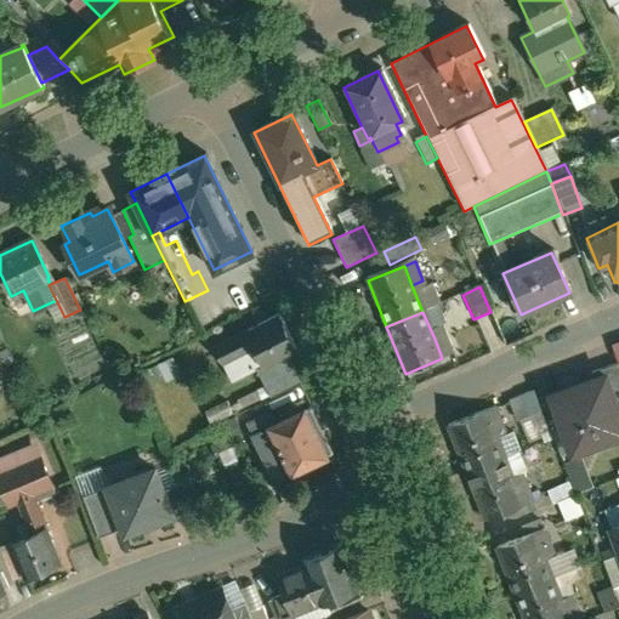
[(295,351),(278,316),(214,348),(222,365),(254,348),(262,368),(287,356),(295,351)]
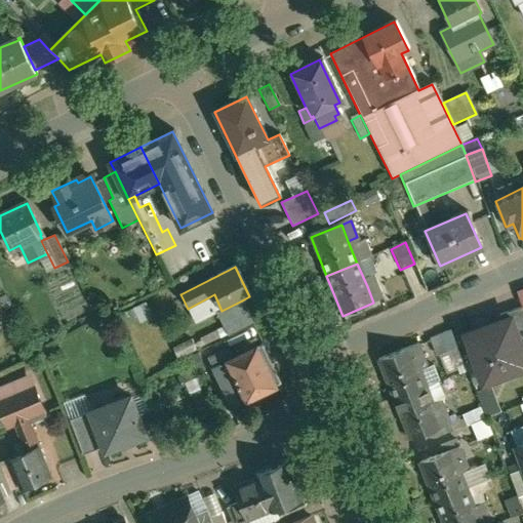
[(383,299),(375,282),(367,286),(373,303),(383,299)]
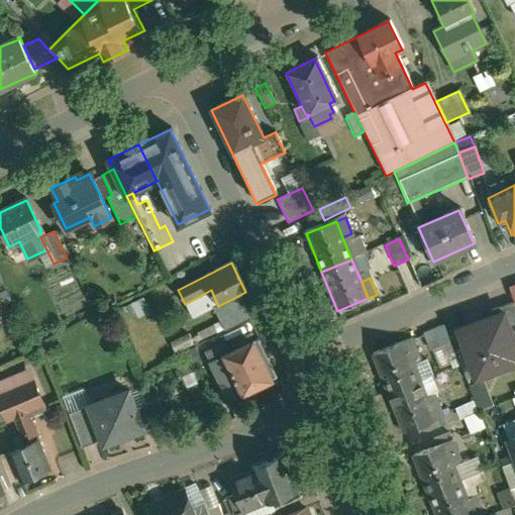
[(218,306),(213,309),(224,331),(249,319),(238,296),(218,306)]
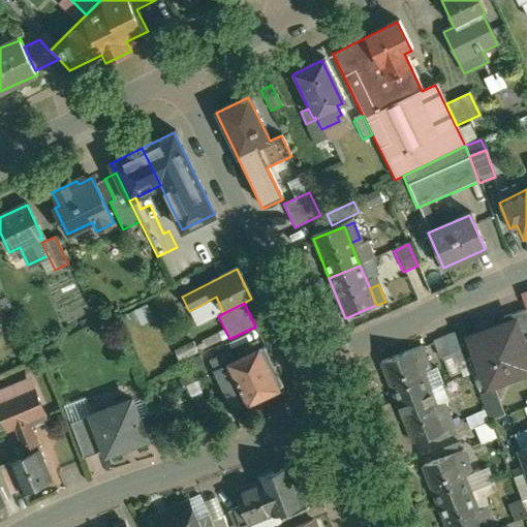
[(526,348),(526,313),(526,310),(501,319),(502,324),(516,319),(526,349),(526,348)]
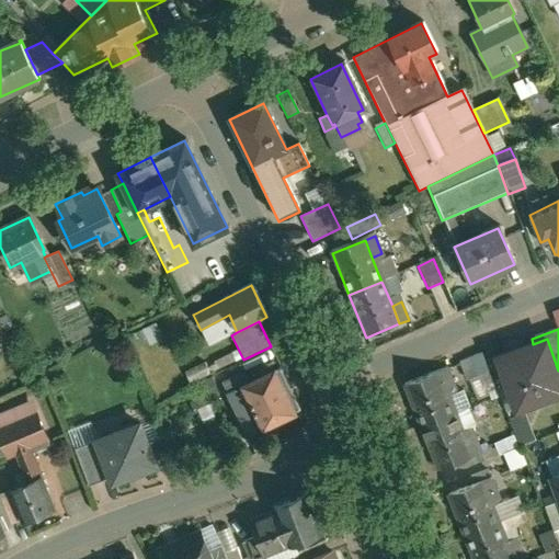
[(533,344),(522,349),(521,346),(508,351),(509,353),(497,357),(516,411),(532,405),(539,408),(550,405),(554,397),(558,395),(558,373),(558,371),(547,339),(533,344)]
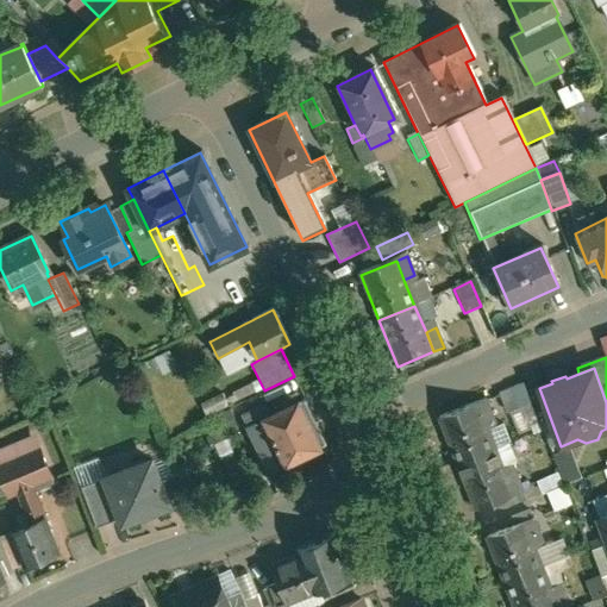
[(519,410),(511,389),(499,394),(507,414),(519,410)]
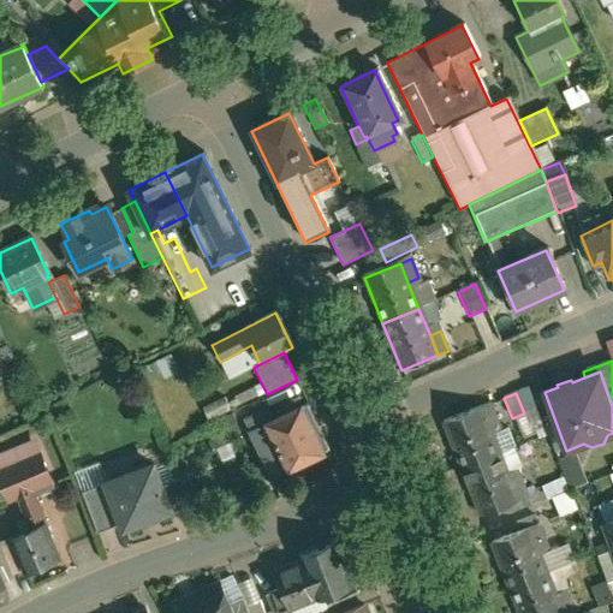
[(499,424),(491,404),(481,408),(489,428),(499,424)]
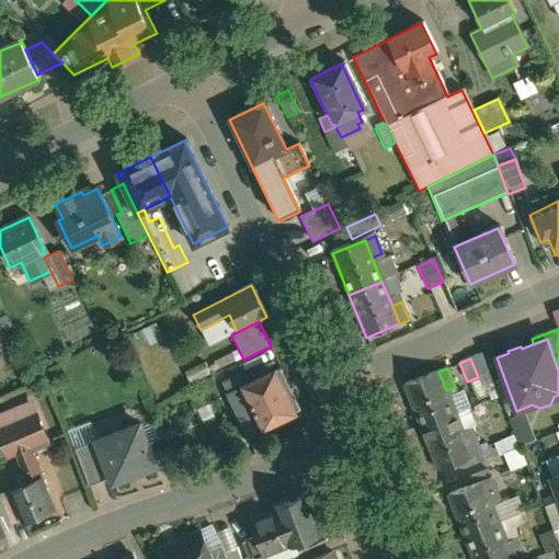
[(277,371),(248,385),(243,374),(224,384),(228,395),(227,395),(247,435),(297,411),(298,408),(281,372),(277,371)]
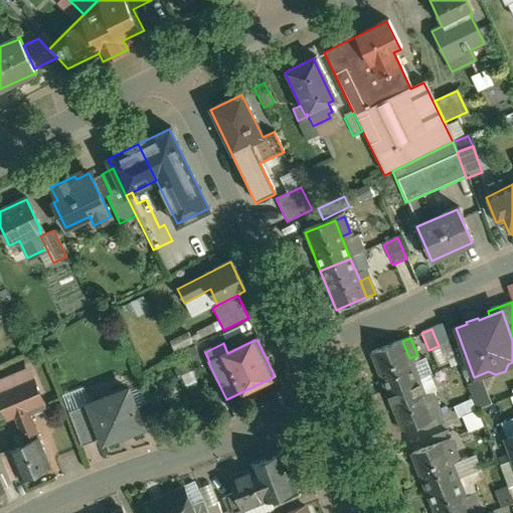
[(402,341),(371,354),(387,395),(418,382),(409,358),(402,341)]
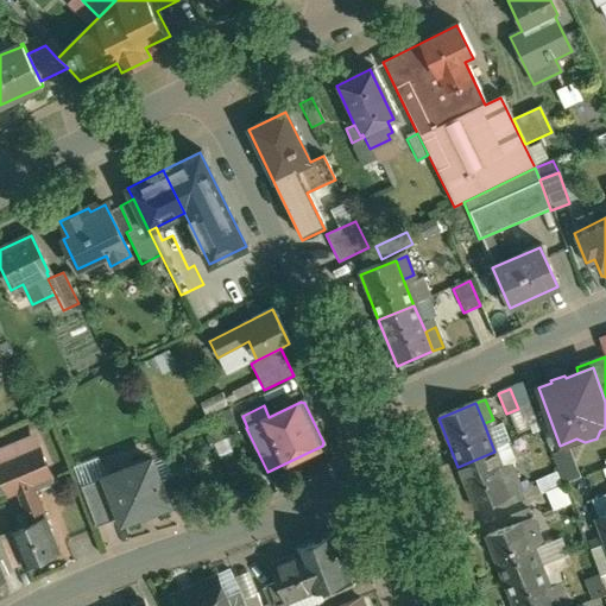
[(27,437),(0,448),(0,475),(8,494),(16,492),(32,485),(35,491),(54,483),(38,448),(33,450),(27,437)]
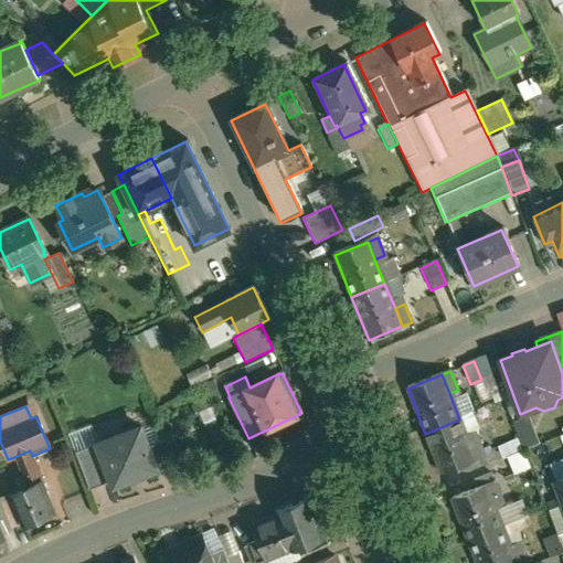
[(459,420),(425,434),(441,474),(468,464),(476,460),(468,443),(459,420)]
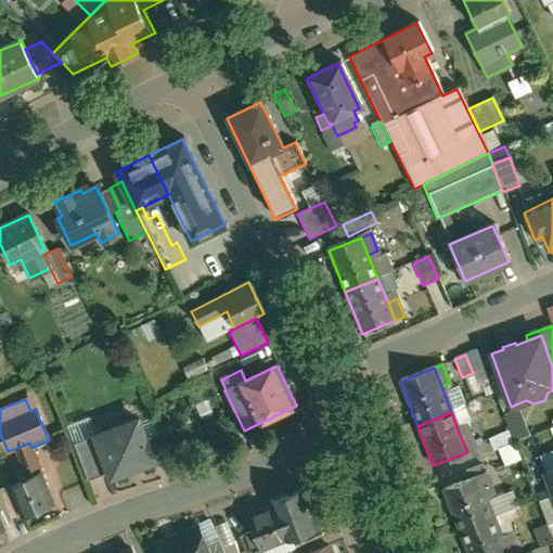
[(513,412),(501,415),(508,440),(519,437),(513,412)]
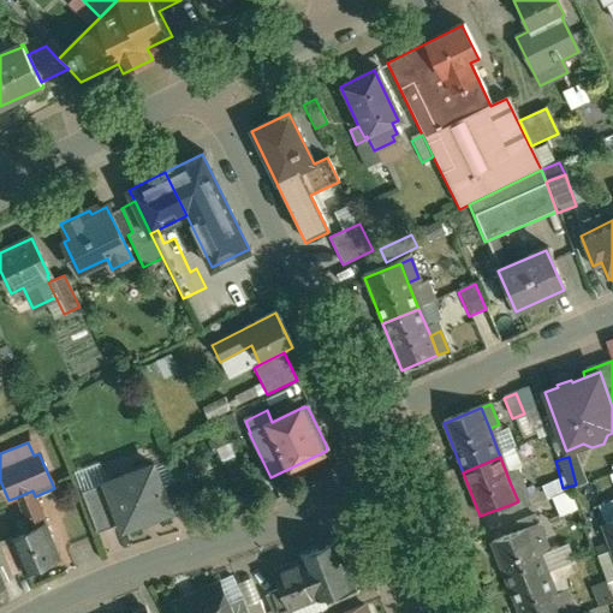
[(152,466),(107,483),(121,524),(124,528),(140,522),(140,523),(154,518),(153,517),(168,511),(152,466)]
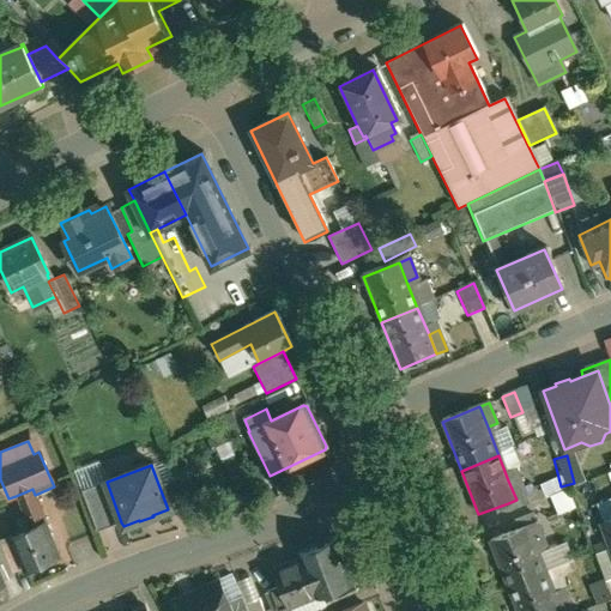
[(519,477),(508,481),(516,500),(525,496),(526,496),(519,477)]
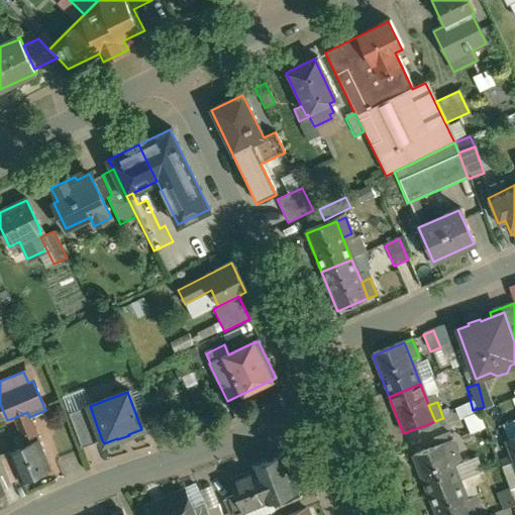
[(90,406),(68,414),(81,447),(102,440),(90,406)]
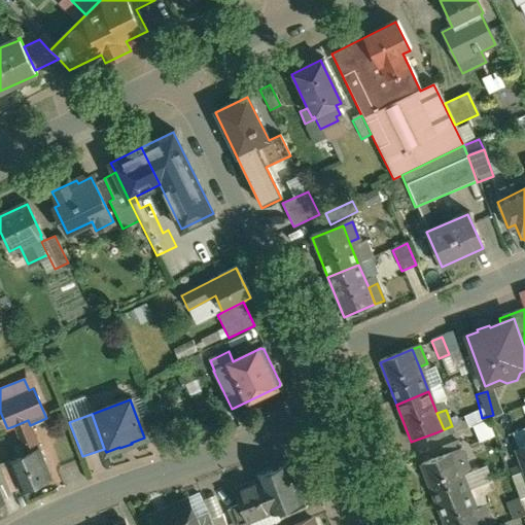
[(30,425),(28,420),(13,426),(25,454),(8,461),(11,468),(20,489),(50,477),(30,425)]
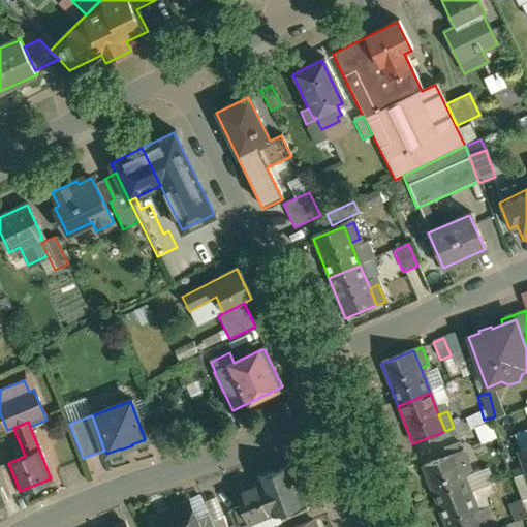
[(488,425),(472,431),(476,441),(492,435),(488,425)]
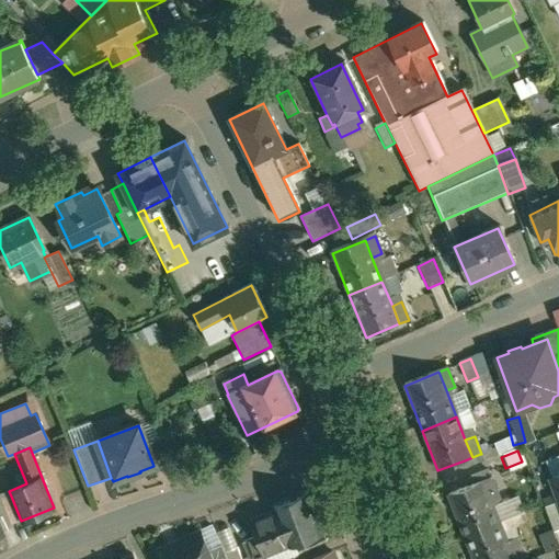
[(472,457),(465,460),(468,466),(483,460),(480,454),(472,457)]
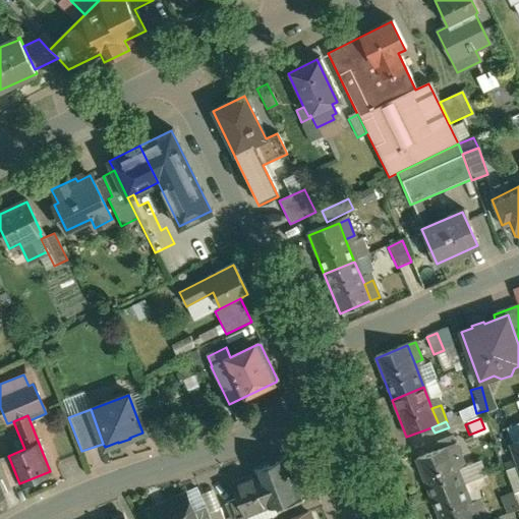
[(453,439),(439,444),(441,450),(448,447),(455,444),(453,439)]
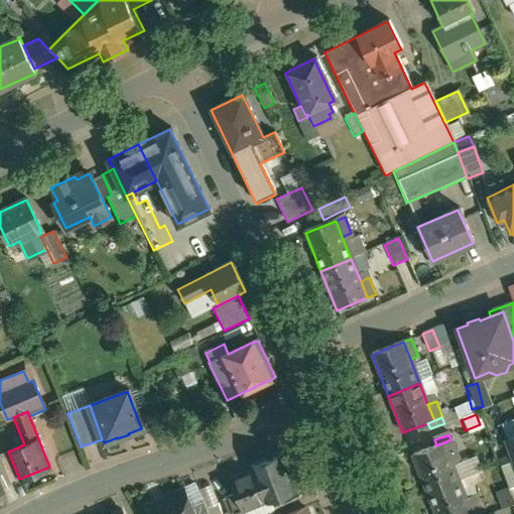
[(451,439),(443,442),(450,460),(458,457),(452,439),(451,439)]
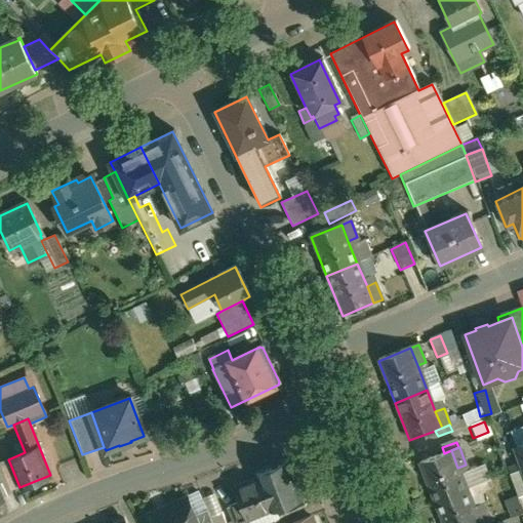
[(444,453),(419,464),(436,506),(468,492),(457,468),(451,450),(444,453)]
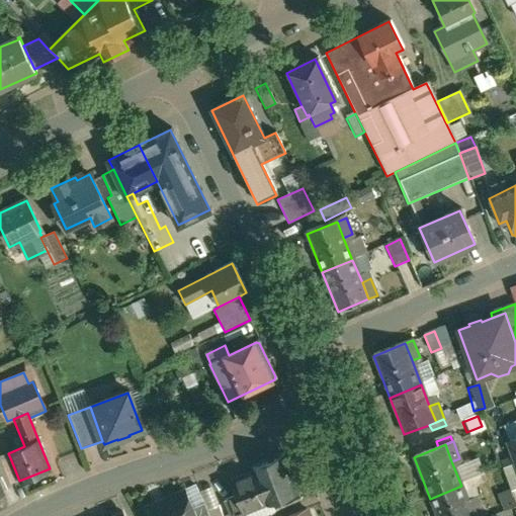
[(284,456),(252,469),(254,474),(231,483),(236,496),(243,512),(297,491),(284,456)]
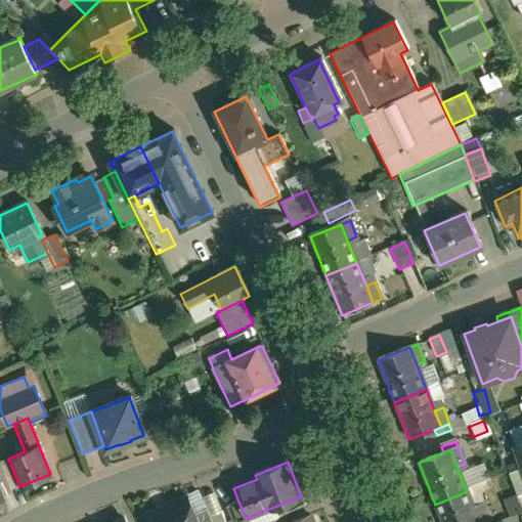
[(3,471),(0,464),(0,491),(2,496),(11,492),(10,490),(3,471)]
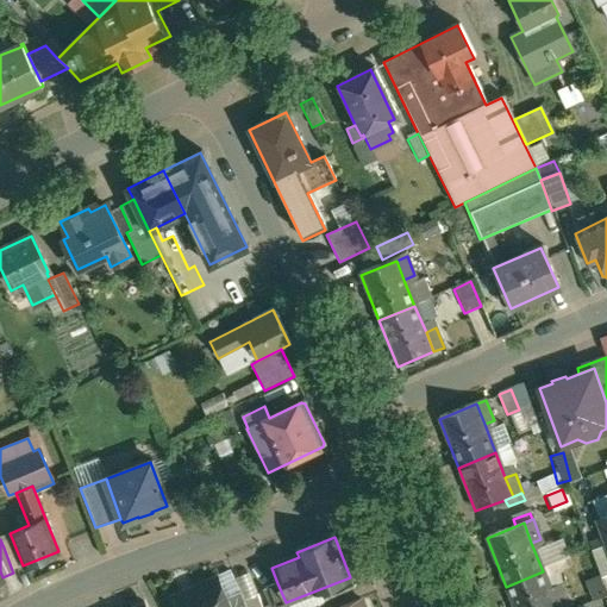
[(23,565),(13,542),(4,548),(12,570),(23,565)]
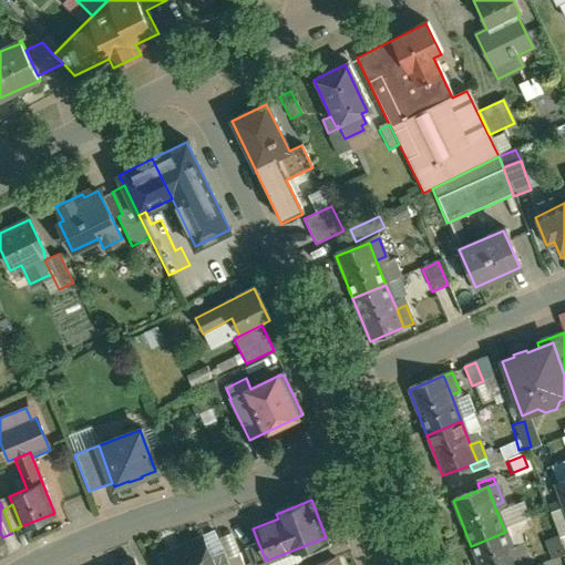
[(505,532),(471,546),(478,564),(517,564),(514,556),(505,532)]
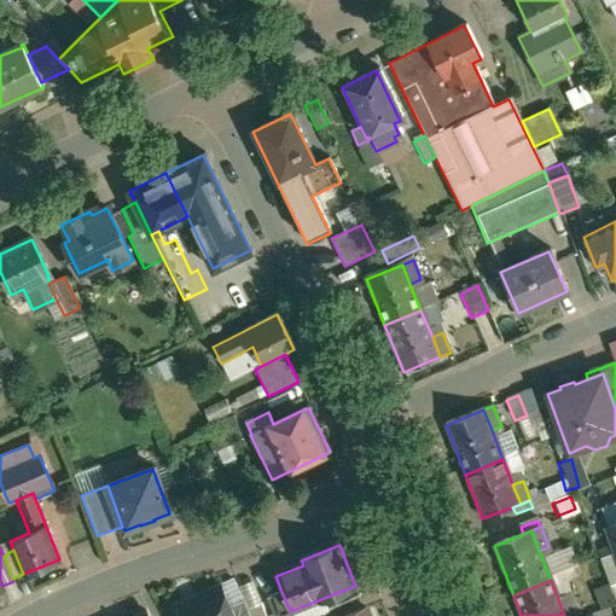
[(220,587),(173,609),(175,615),(232,615),(228,606),(220,587)]
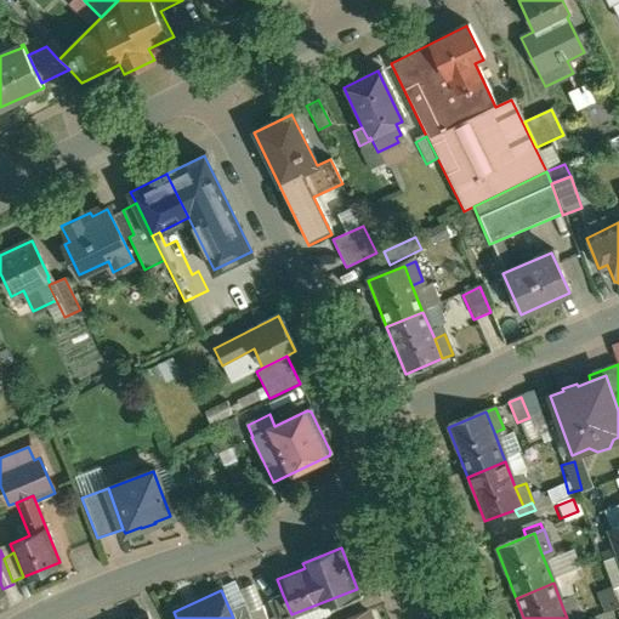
[(293,618),(291,614),(283,595),(268,601),(277,618),(293,618)]
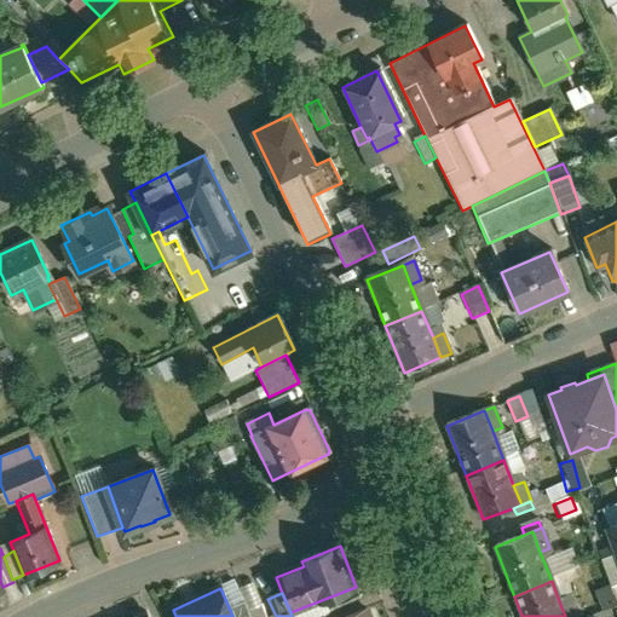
[(249,616),(248,611),(243,601),(229,607),(232,616),(249,616)]
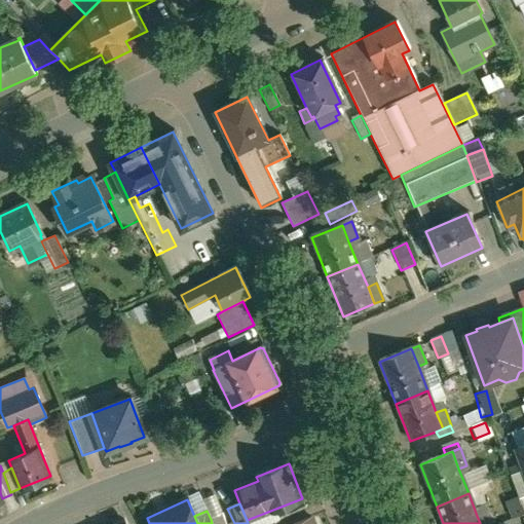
[(489,523),(486,512),(477,516),(480,523),(489,523)]
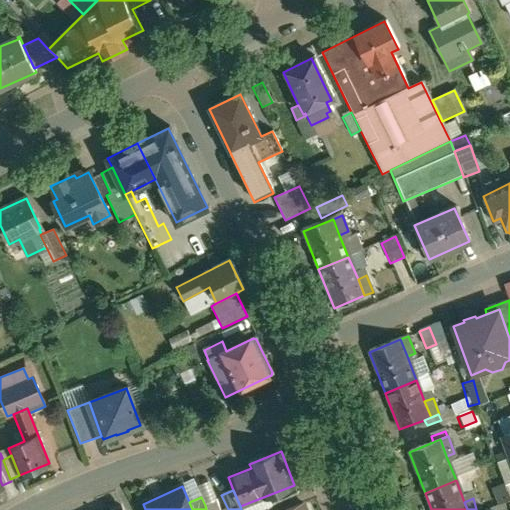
[(219,509),(216,500),(205,505),(206,509),(219,509)]
